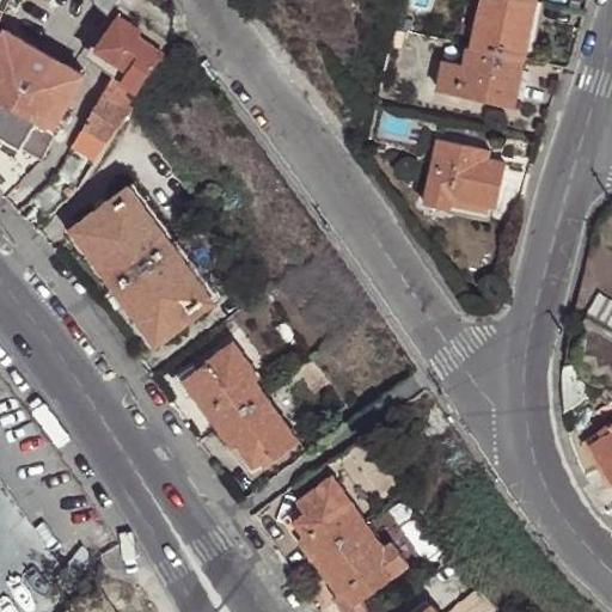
[(531,28),(536,0),(481,0),(478,17),(531,28)]
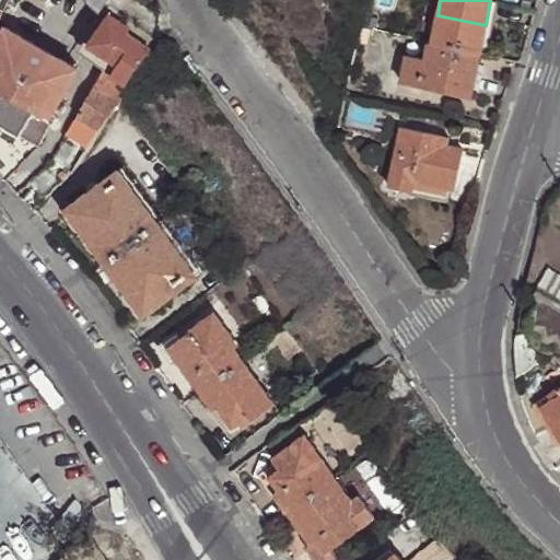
[(438,15),(432,44),(480,54),(486,25),(438,15)]
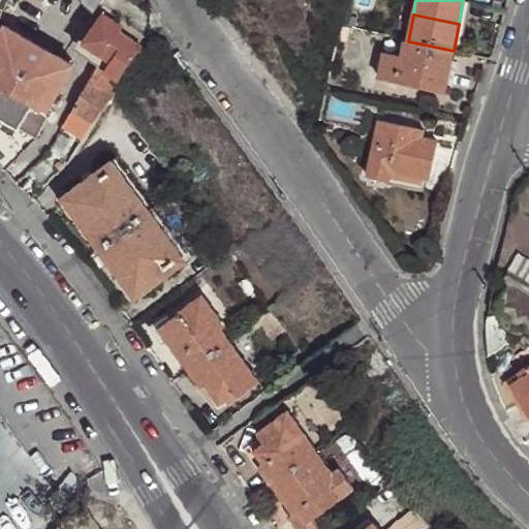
[(94,121),(124,79),(142,47),(115,32),(117,28),(93,16),(79,42),(112,61),(106,69),(97,64),(63,126),(84,138),(95,121),(94,121)]
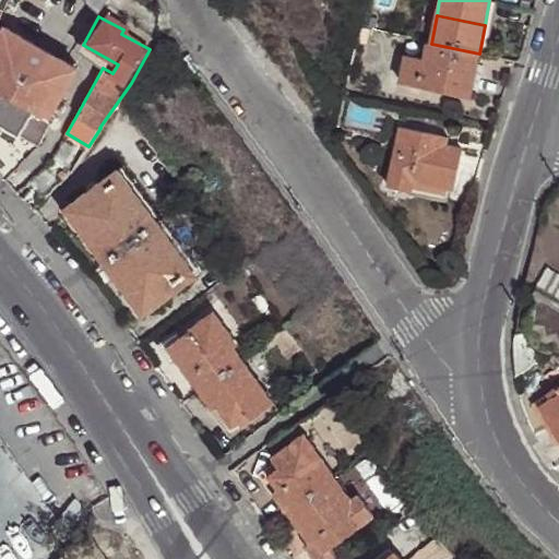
[(0,122),(21,135),(23,132),(40,142),(56,117),(50,114),(76,68),(7,25),(0,36),(0,122)]
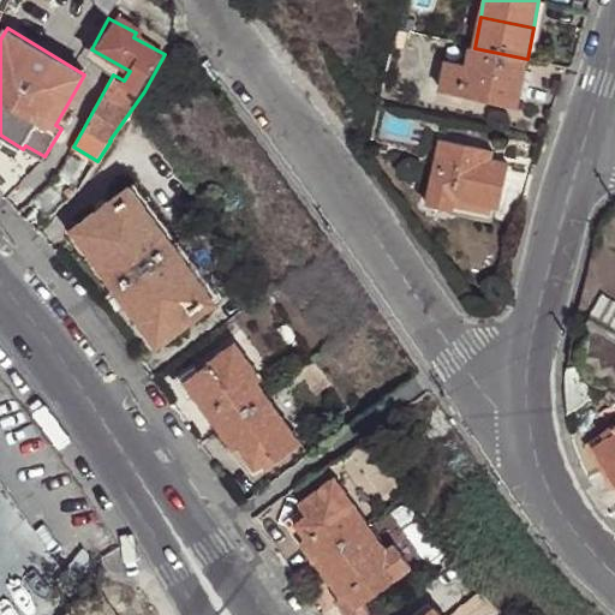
[(475,48),(471,47),(466,65),(460,64),(461,57),(447,54),(440,89),(517,106),(527,59),(475,48)]
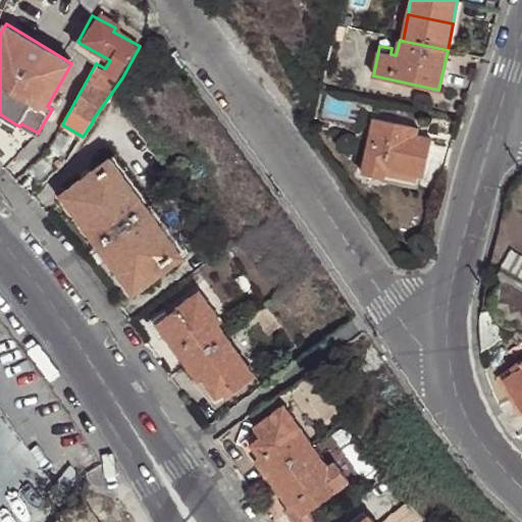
[(384,167),(416,174),(421,175),(428,139),(414,135),(404,133),(406,123),(373,117),(361,172),(382,177),(384,167)]
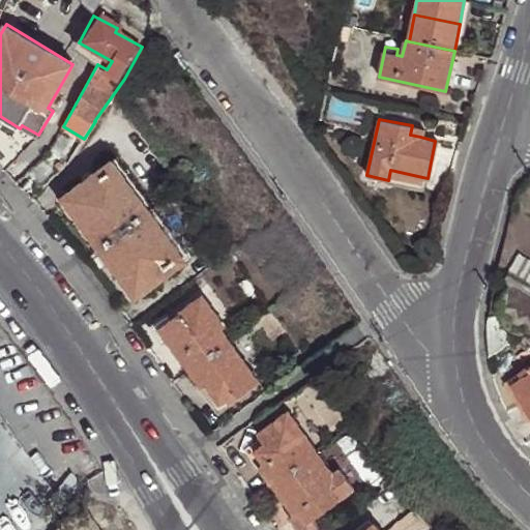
[(422,128),(412,125),(410,135),(420,137),(422,128)]
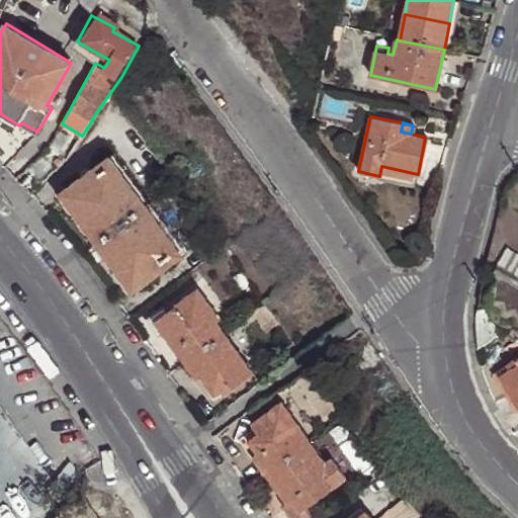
[(96,241),(146,204),(109,156),(61,192),(96,241)]
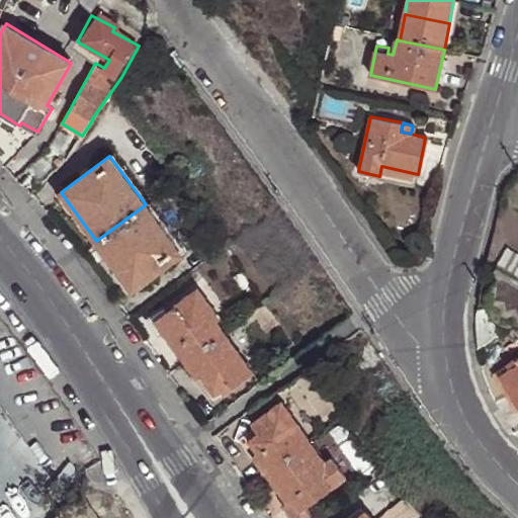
[(411,183),(413,173),(381,166),(379,176),(411,183)]
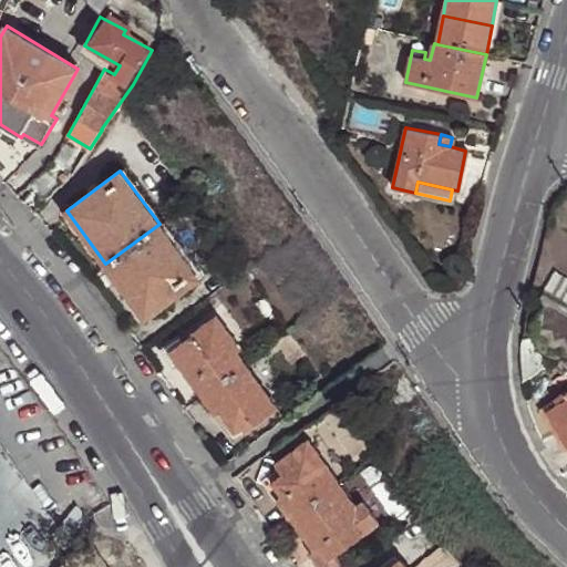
[(198,278),(160,224),(105,264),(145,317),(198,278)]
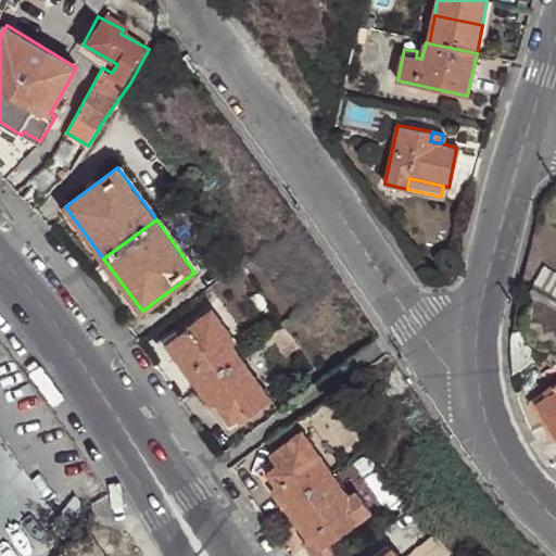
[(555,273),(547,267),(541,280),(555,288),(555,273)]
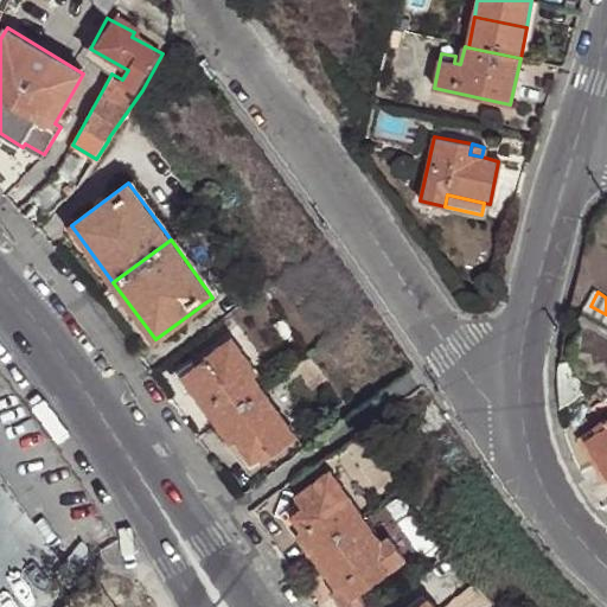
[(606,314),(590,306),(585,315),(606,328),(606,314)]
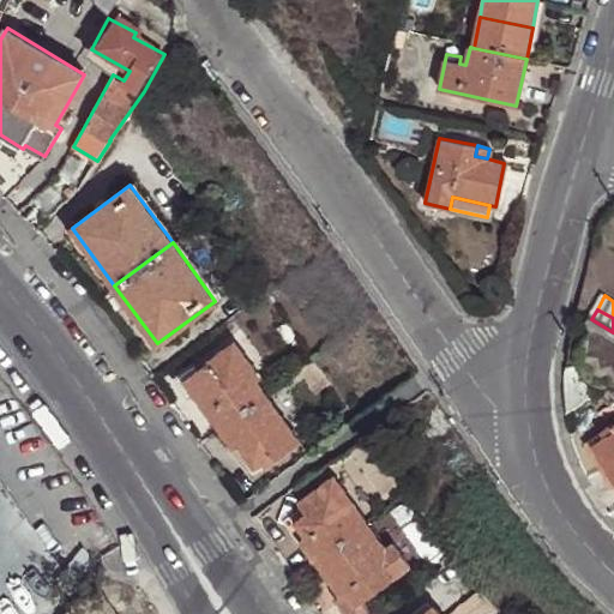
[(576,353),(577,361),(578,367),(581,381),(599,391),(613,384),(613,332),(591,319),(587,318),(584,323),(587,332),(576,353)]
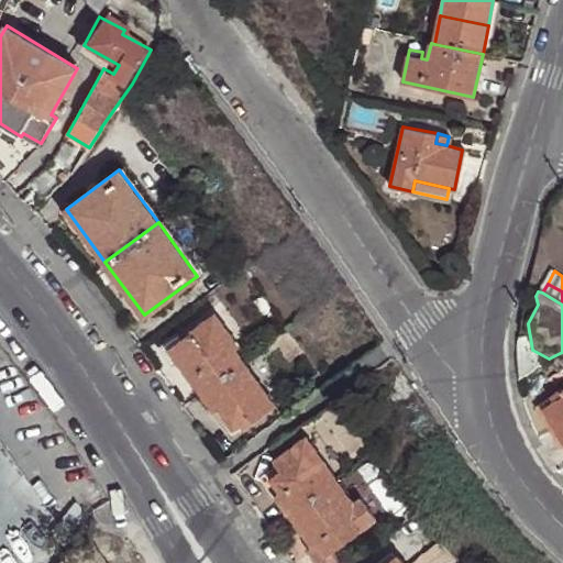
[(200,393),(243,362),(233,350),(238,346),(214,315),(169,349),(200,393)]
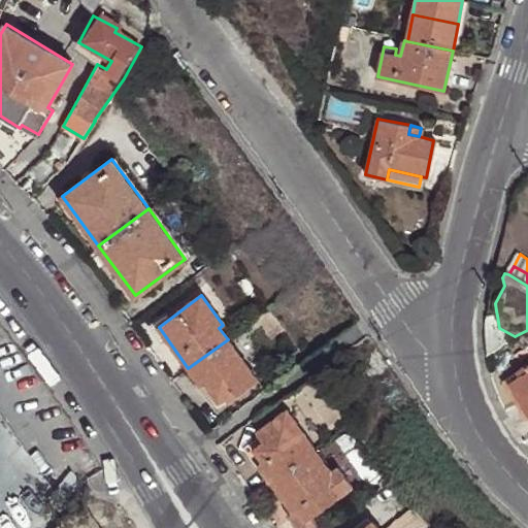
[(486,330),(487,356),(508,342),(499,328),(497,316),(487,319),(486,330)]
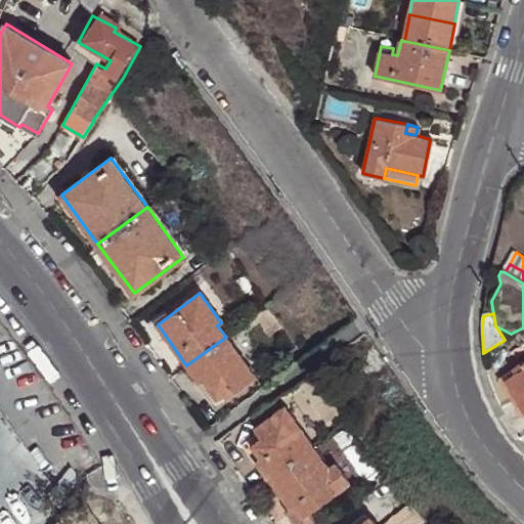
[(255,377),(226,337),(186,365),(199,382),(203,380),(217,398),(224,393),(227,397),(255,377)]
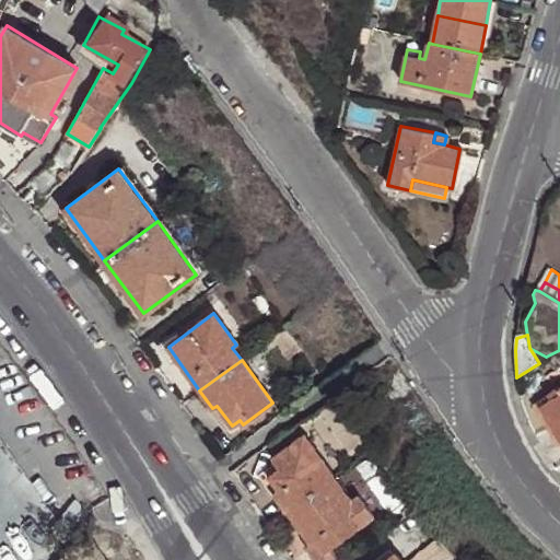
[(559,441),(559,388),(546,397),(548,401),(539,407),(559,441)]
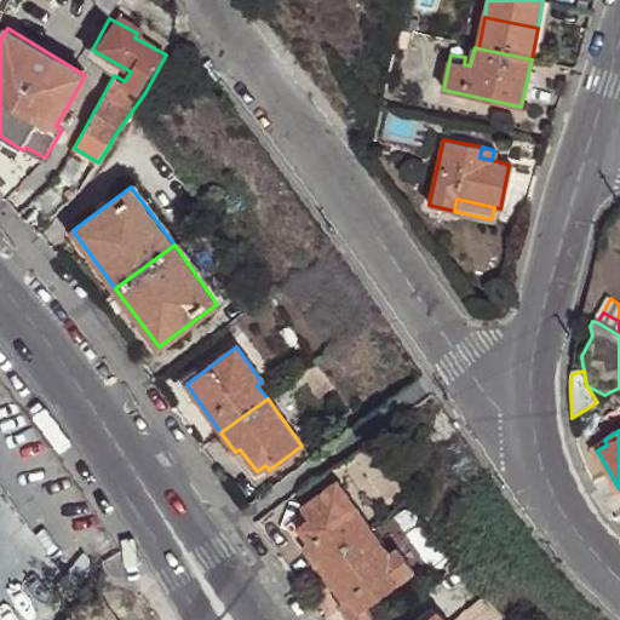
[(614,498),(619,493),(619,488),(597,451),(607,445),(604,440),(586,451),(614,498)]
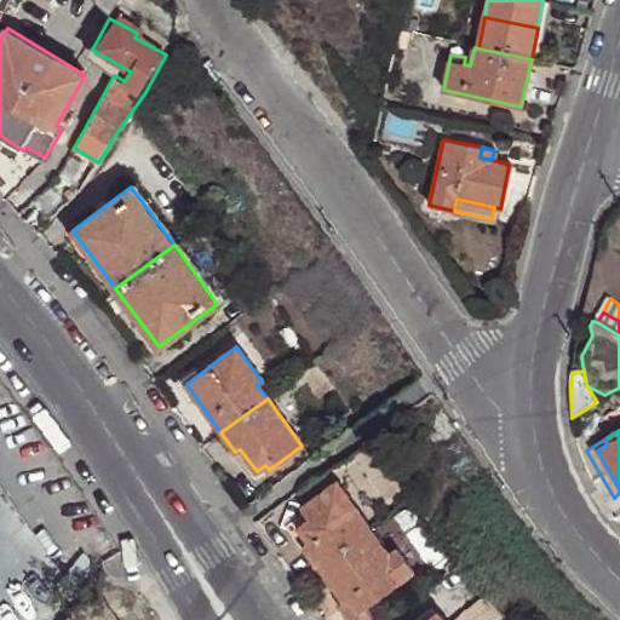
[(319,566),(369,528),(336,483),(303,509),(311,520),(300,528),(309,543),(304,546),(319,566)]
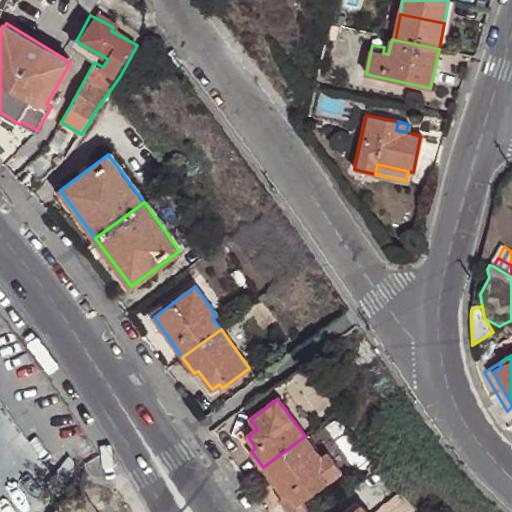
[(321,458),(305,436),(263,467),(285,496),(289,494),(298,504),(303,501),(341,472),(328,454),(321,458)]
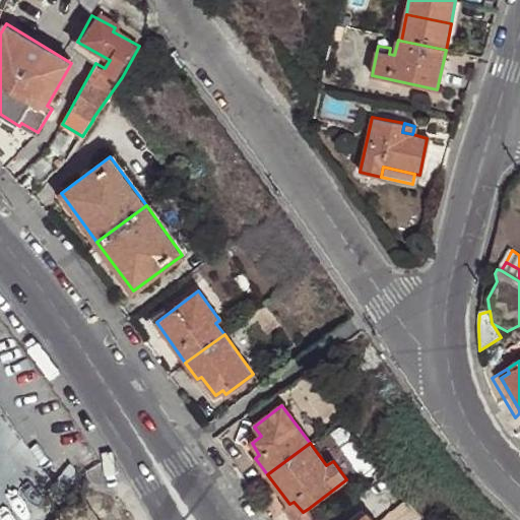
[(47,477),(29,449),(12,459),(30,488),(47,477)]
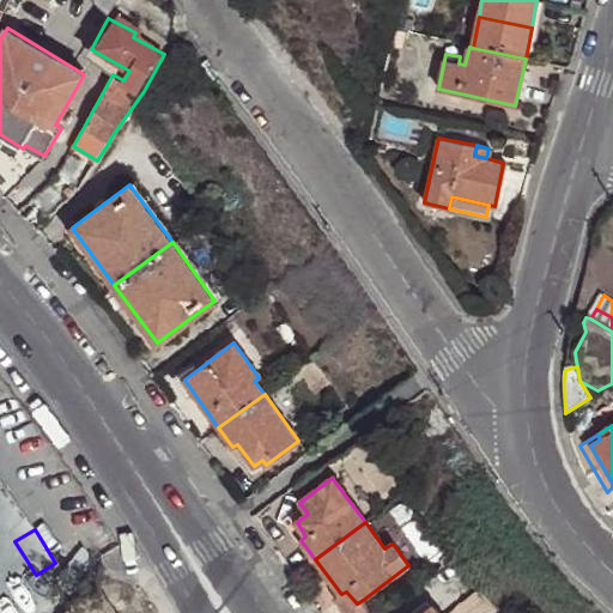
[(126,612),(103,578),(84,601),(67,589),(59,601),(74,612),(73,612),(126,612)]
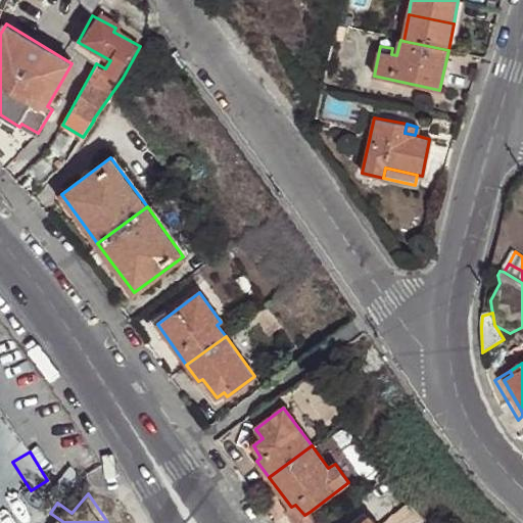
[(295,505),(291,507),(285,512),(292,522),(316,522),(317,522),(310,512),(304,515),(295,505)]
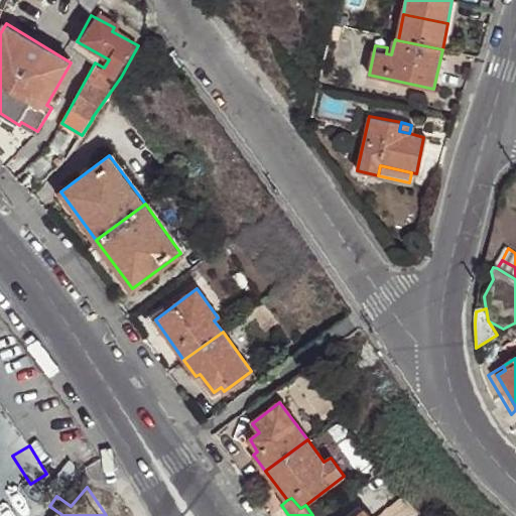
[(417,515),(404,500),(395,508),(401,515),(417,515)]
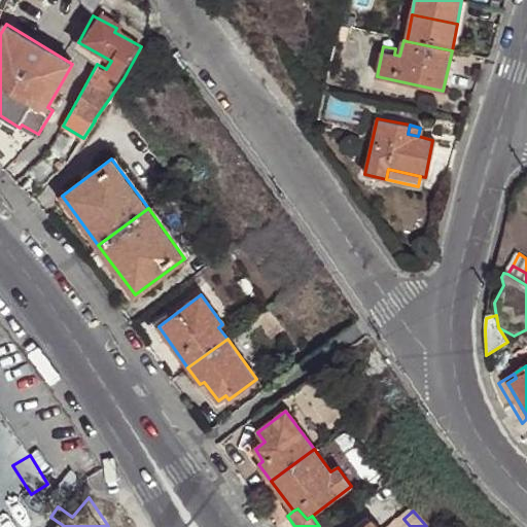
All buildings are outlined.
